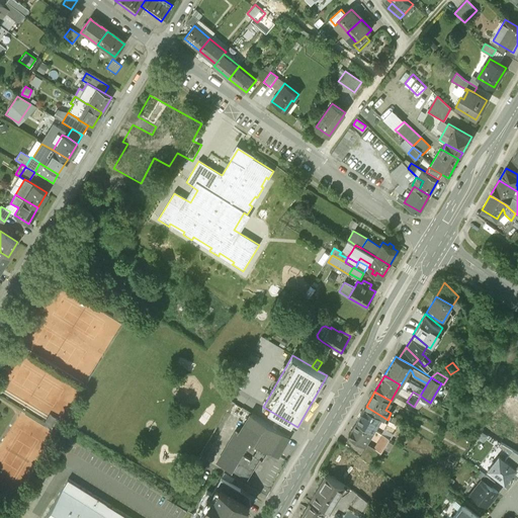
[(381,416),(366,407),(357,421),(373,430),(381,416)]
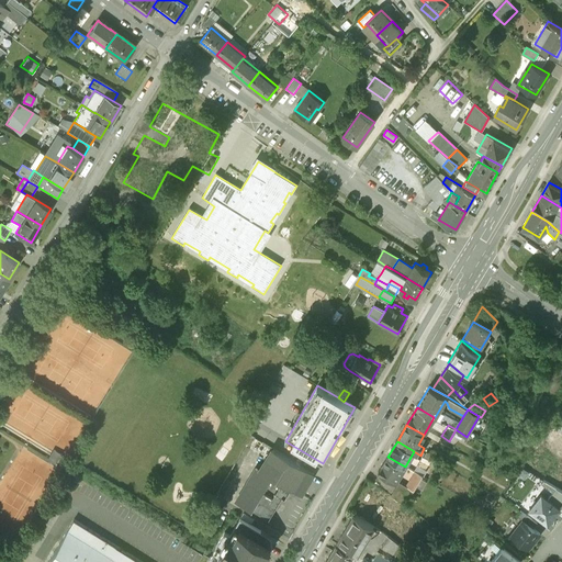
[(537,448),(528,460),(534,464),(543,453),(537,448)]
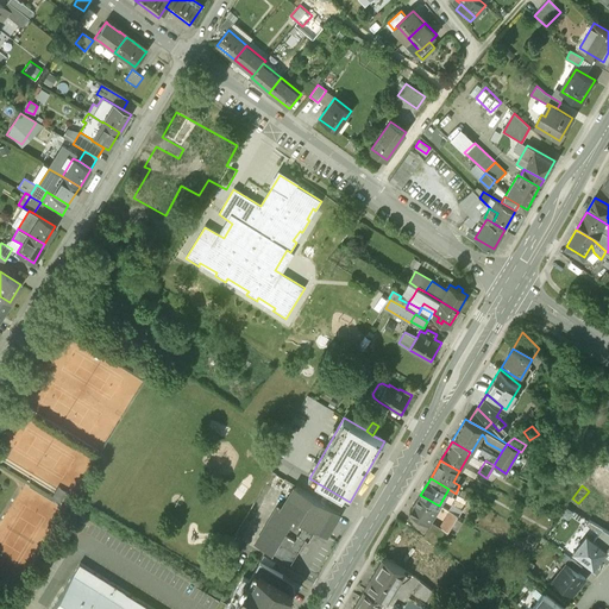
[(314,532),(327,539),(340,516),(296,489),(282,513),(314,532)]
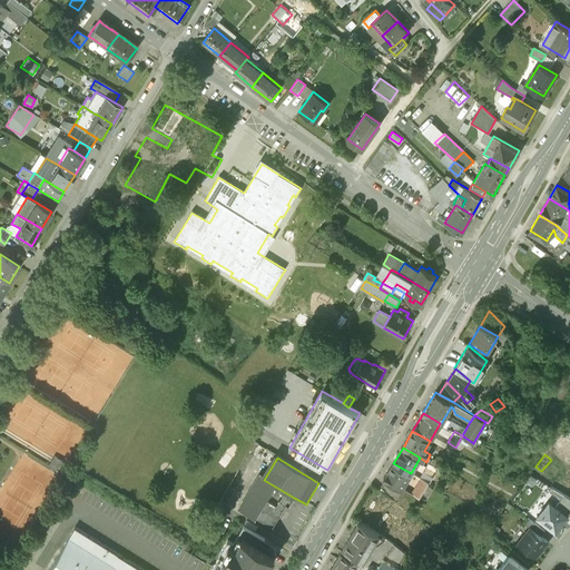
[(411,473),(393,463),(384,479),(402,489),(411,473)]
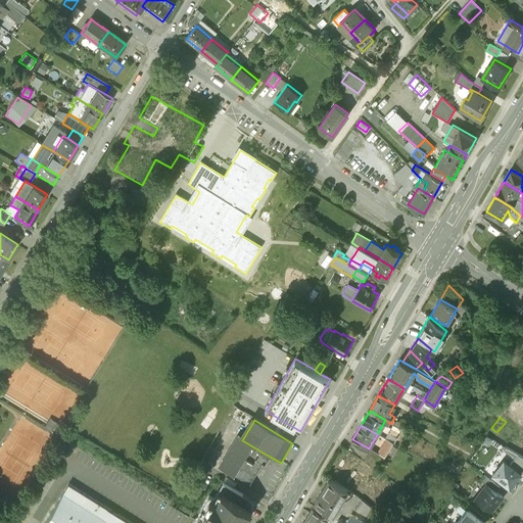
[(394,426),(386,440),(393,444),(401,430),(394,426)]
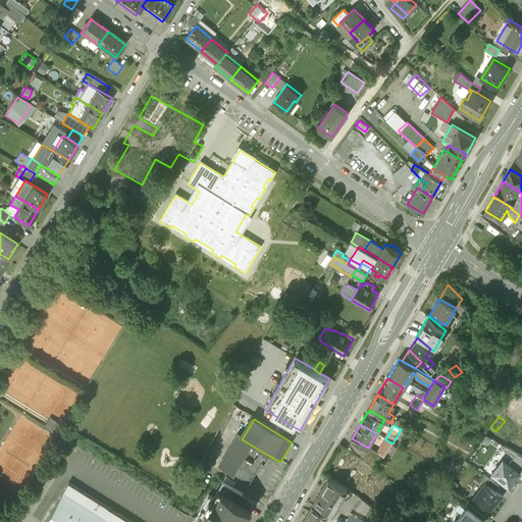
[(261,469),(269,456),(242,439),(223,471),(248,484),(258,467),(261,469)]
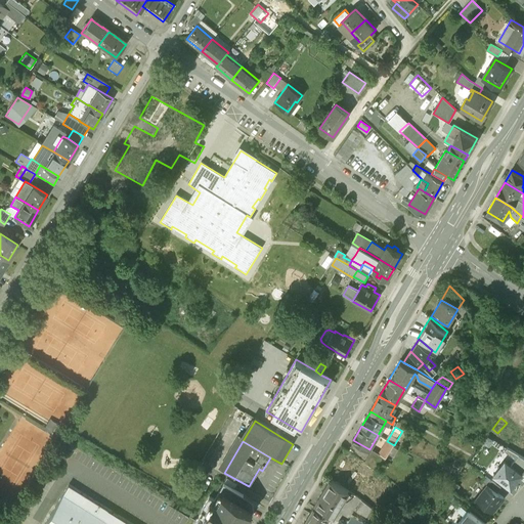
[(394,445),(387,441),(379,454),(386,460),(394,445)]
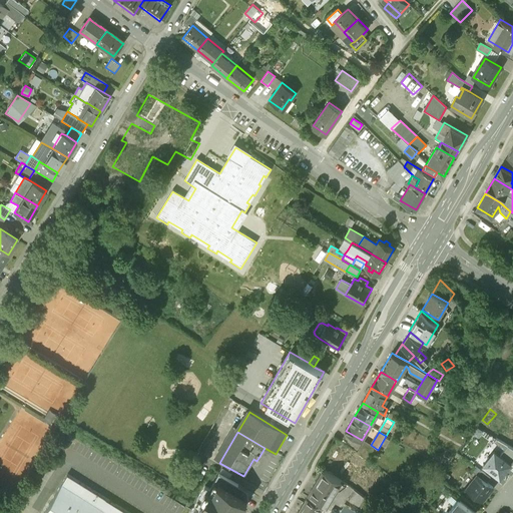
[(378,450),(371,445),(366,443),(358,455),(369,463),(378,450)]
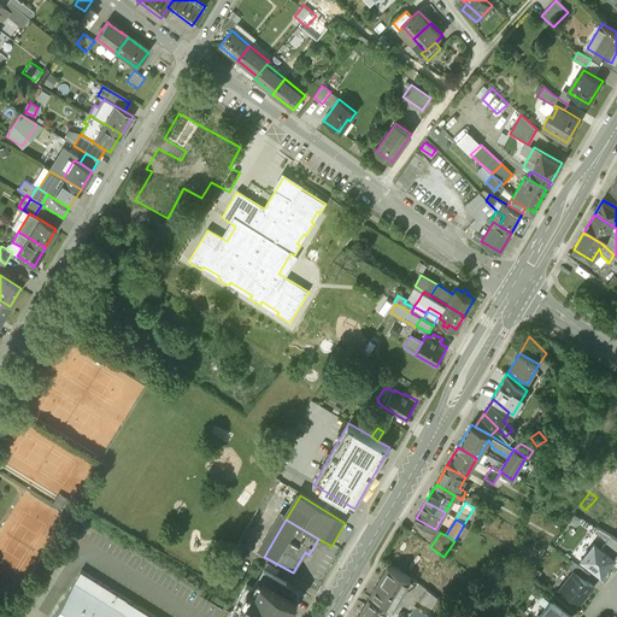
[(605,545),(616,553),(616,551),(616,541),(610,538),(605,545)]
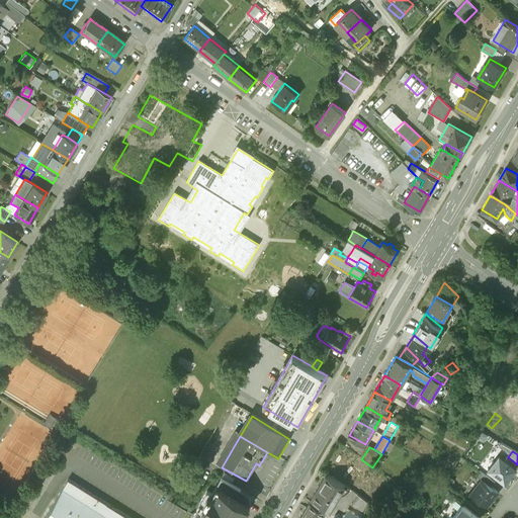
[(516,469),(514,468),(505,461),(499,456),(488,471),(505,485),(508,480),(510,481),(513,476),(512,475),(516,469)]
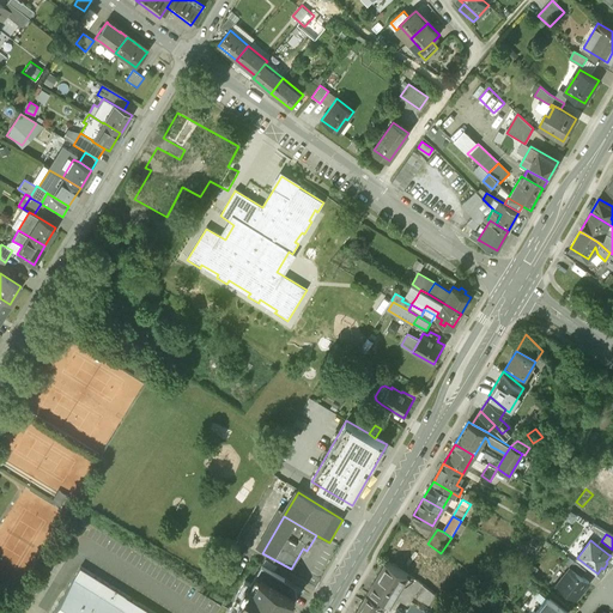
[(612,550),(601,541),(598,546),(608,554),(612,550)]
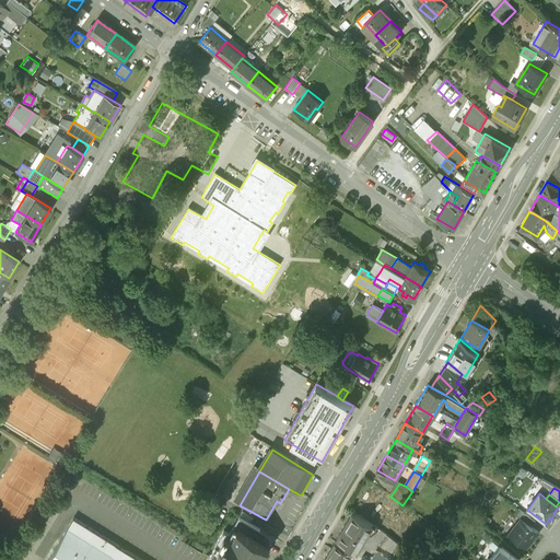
[(531,528),(535,524),(520,512),(515,516),(521,521),(531,528)]
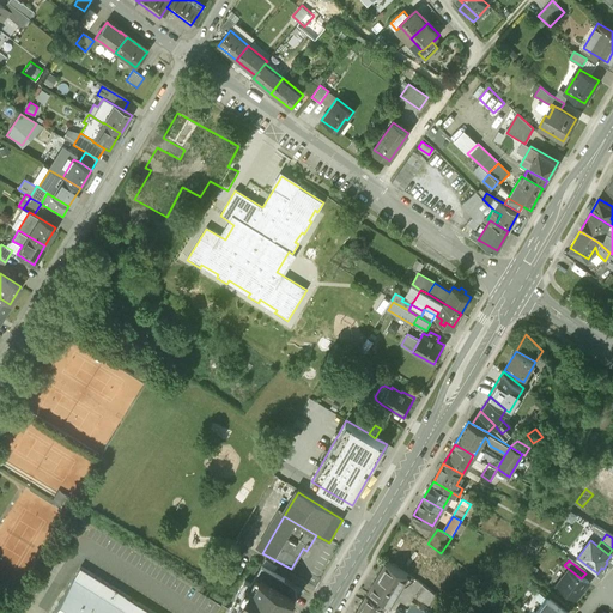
[(366,594),(386,605),(389,608),(408,577),(386,563),(366,594)]
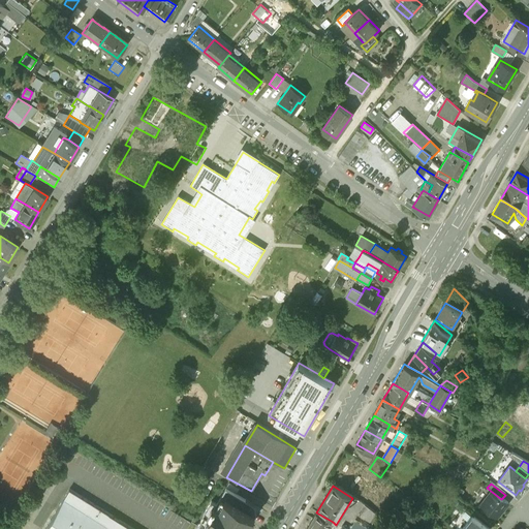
[(132,528),(69,490),(44,528),(132,528)]
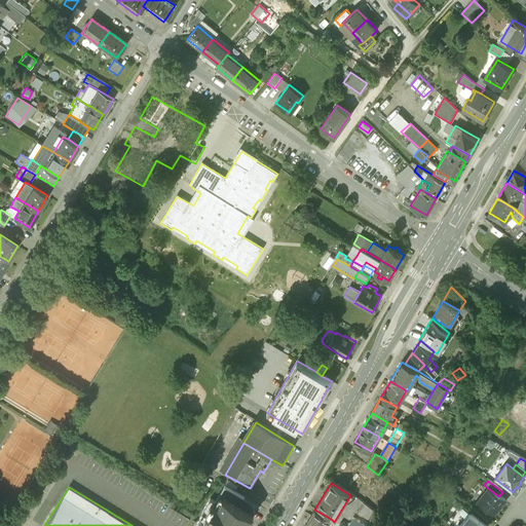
[(255,513),(253,504),(224,488),(215,503),(210,500),(201,515),(202,516),(196,525),(245,525),(247,523),(250,522),(255,513)]
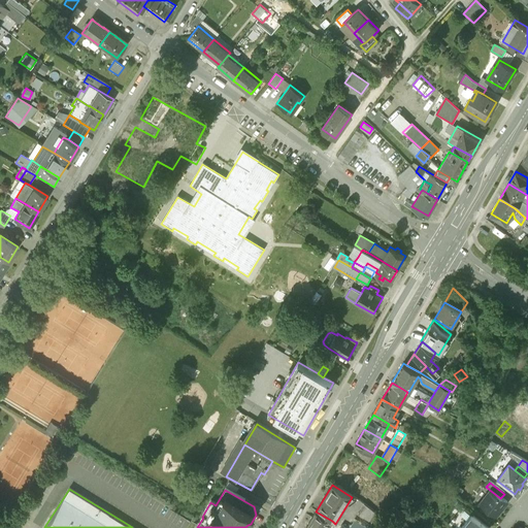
[(507,503),(500,498),(491,491),(481,504),(496,518),(507,503)]
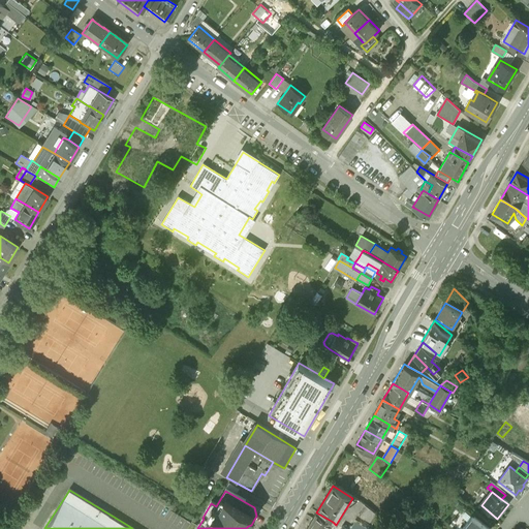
[(307,528),(328,528),(333,522),(316,512),(307,528)]
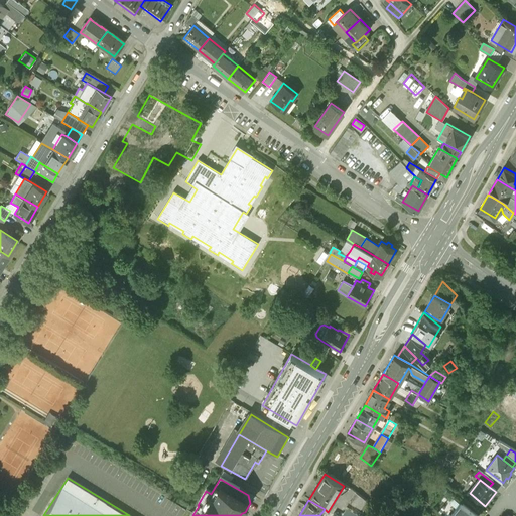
[(450,515),(475,515),(461,504),(450,515)]
